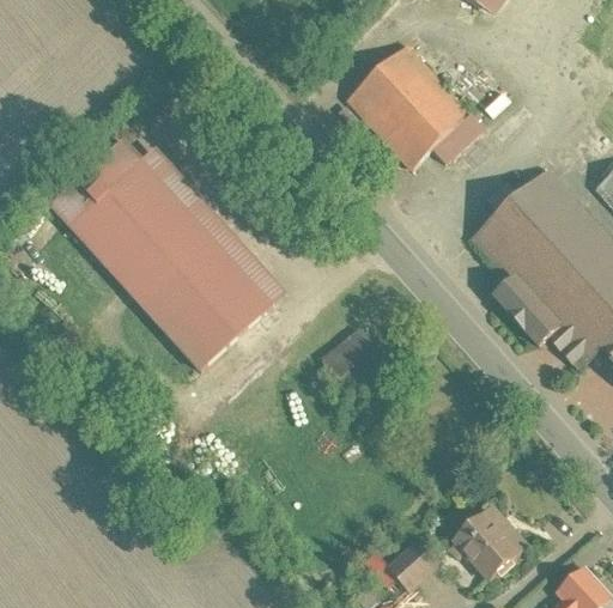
[(468,0),(492,17),(503,0),(468,0)]
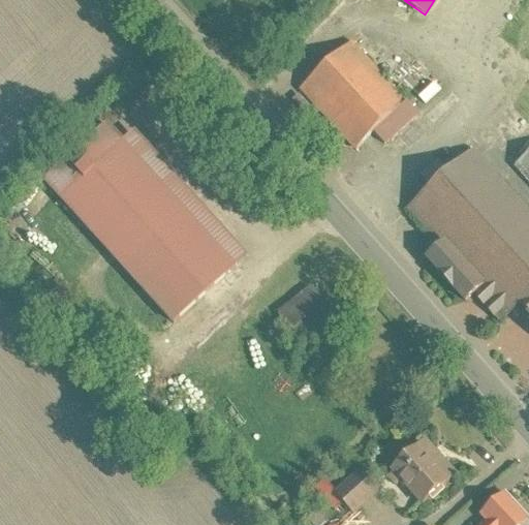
[(355,39),(301,88),(352,146),(375,126),(407,96),(355,39)]
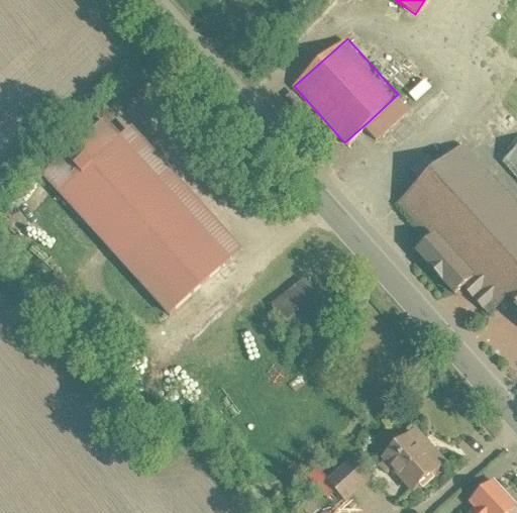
[(367,123),(380,138),(412,109),(398,94),(367,123)]
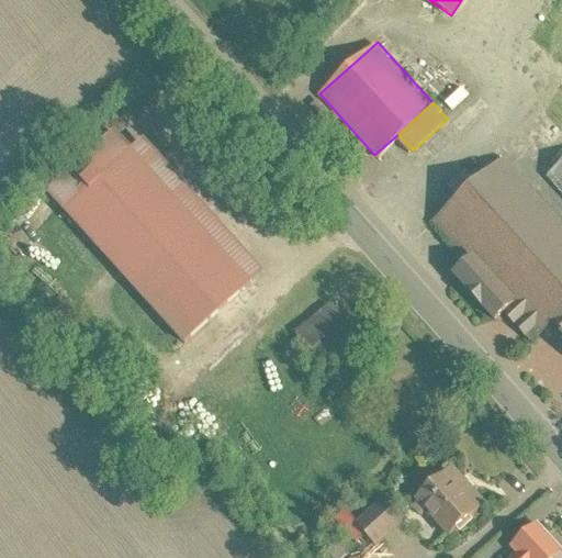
[(261,268),(141,134),(130,144),(113,125),(44,187),(181,339),(261,268)]
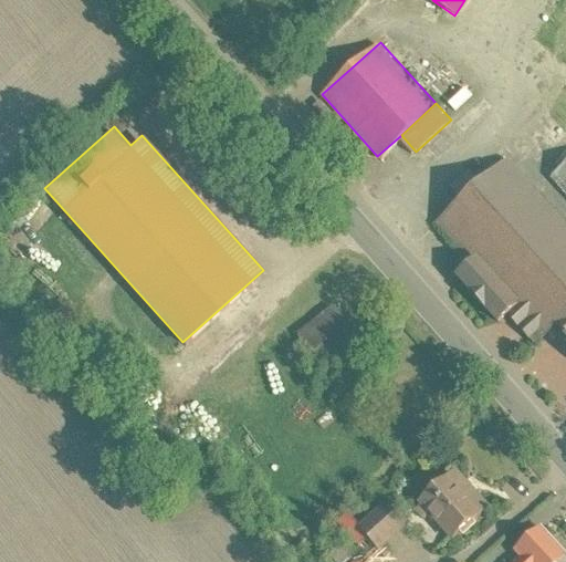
[(565,226),(504,157),(440,215),(474,253),(517,302),(565,356),(565,226)]
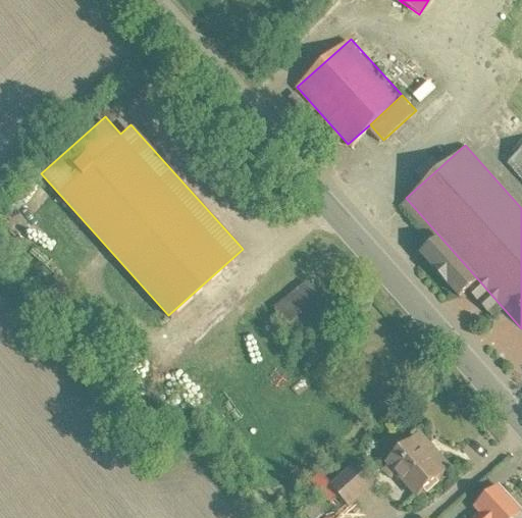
[(521,145),(507,159),(521,175),(521,145)]
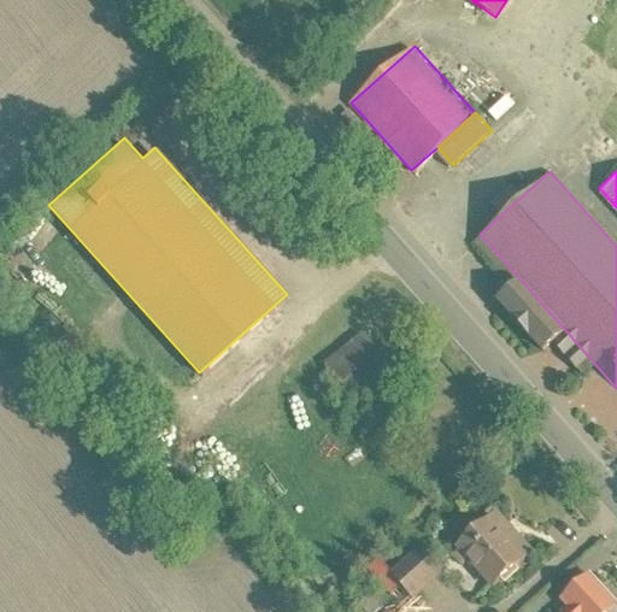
[(494,296),(541,348),(564,329),(517,276),(494,296)]
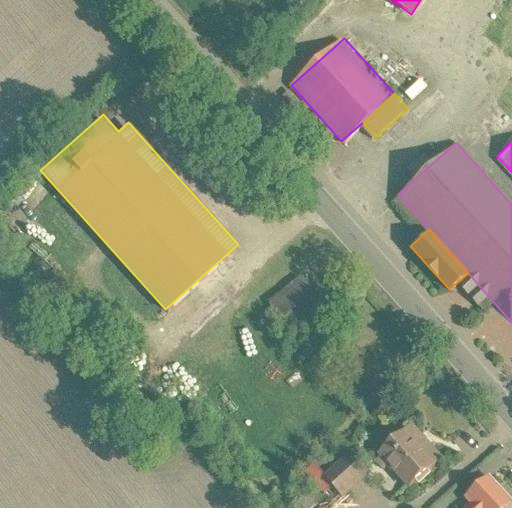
[(285,324),(320,300),(301,273),(266,297),(285,324)]
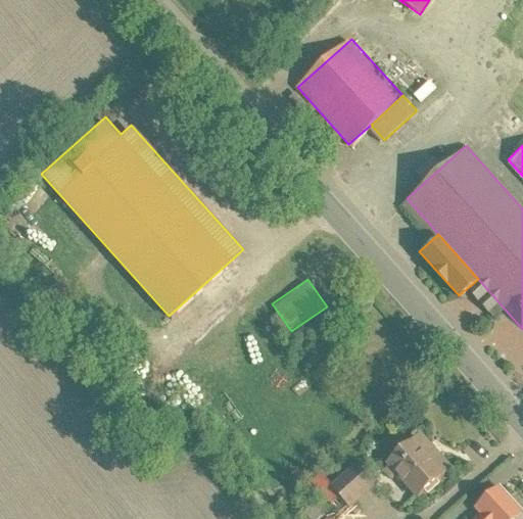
[(453,468),(421,431),(386,460),(417,498),(453,468)]
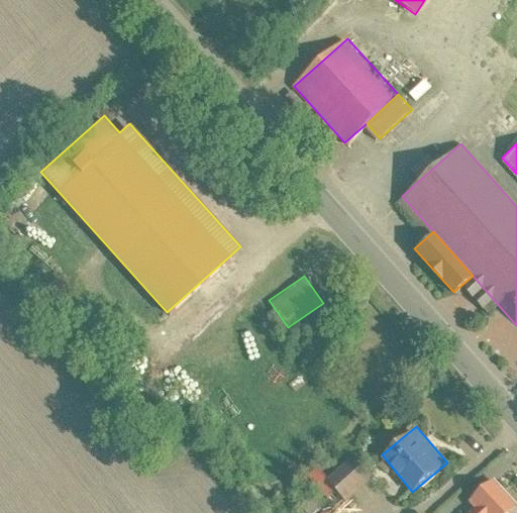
[(354,457),(327,477),(343,499),(371,479),(354,457)]
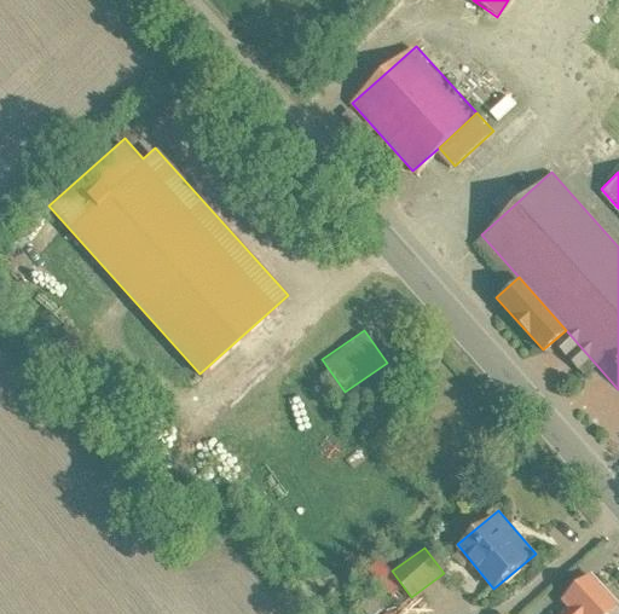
[(607,613),(618,604),(589,572),(561,596),(567,603),(555,613),(607,613)]
